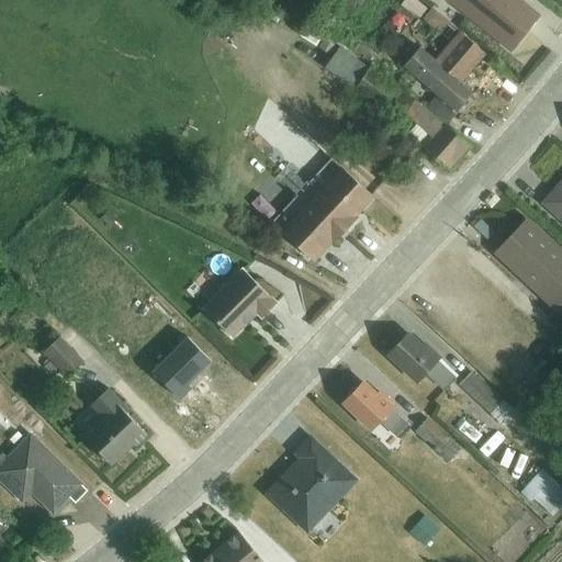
[(347,0),(340,11),(349,17),(357,6),(360,8),(364,0),(347,0)]
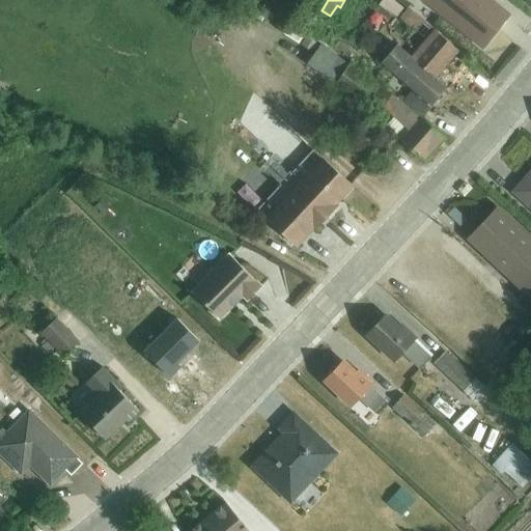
[(394,0),(383,0),(380,5),(395,18),(403,7),(394,0)]
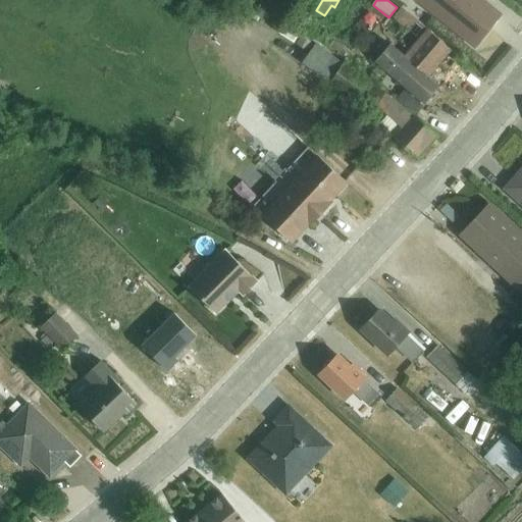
[(501,16),(480,0),(415,0),(475,48),(501,16)]
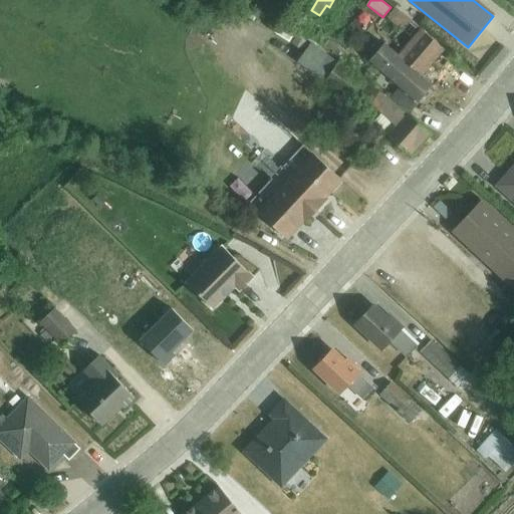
[(396,7),(387,18),(402,31),(411,21),(396,7)]
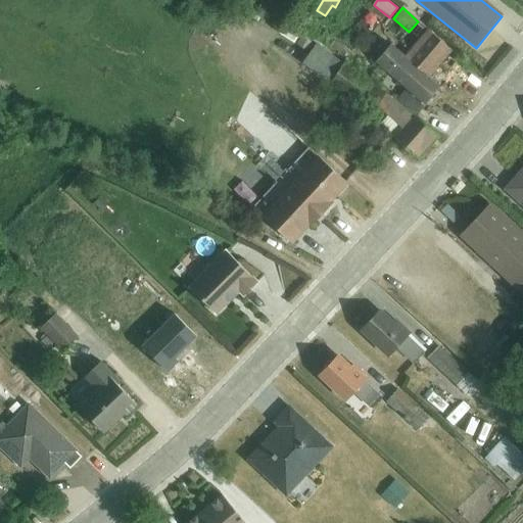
[(312,14),(301,27),(311,34),(321,21),(312,14)]
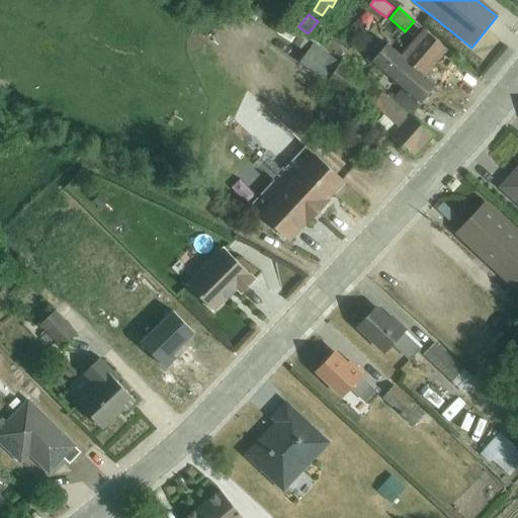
[(389,42),(372,62),(421,103),(435,87),(422,75),(445,49),(423,29),(422,30),(403,54),(389,42)]
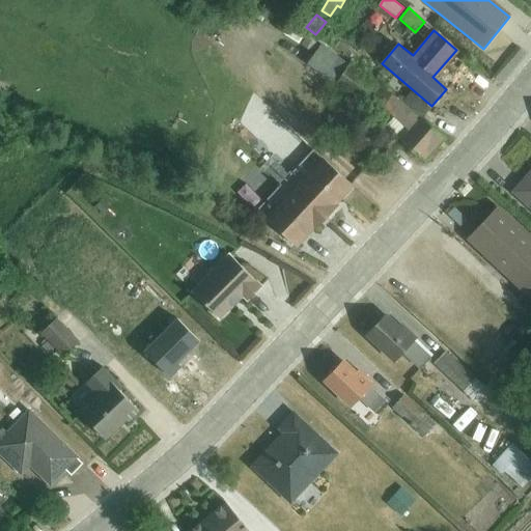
[(322,44),(307,63),(378,115),(383,108),(394,117),(384,128),(397,139),(398,138),(424,161),(444,139),(393,93),(392,94),(322,44)]
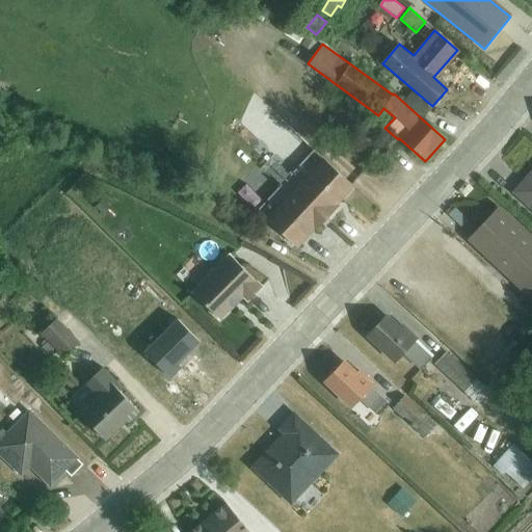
[(314,151),(258,211),(295,246),(316,224),(318,228),(327,218),(336,209),(333,206),(351,186),(314,151)]
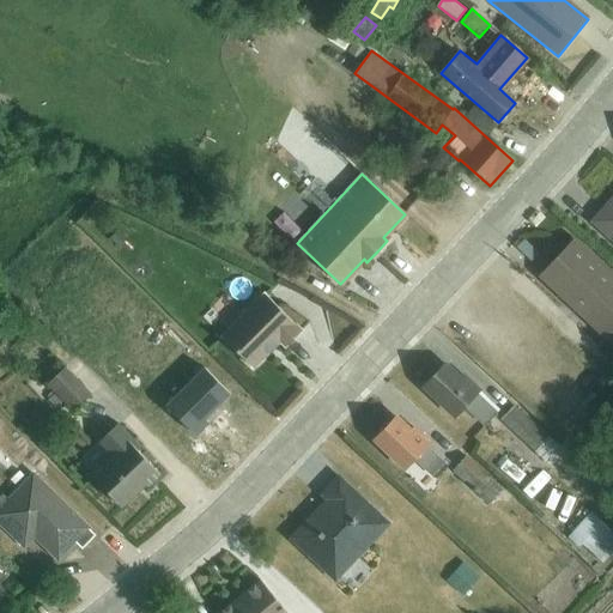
[(612,198),(592,223),(612,241),(612,198)]
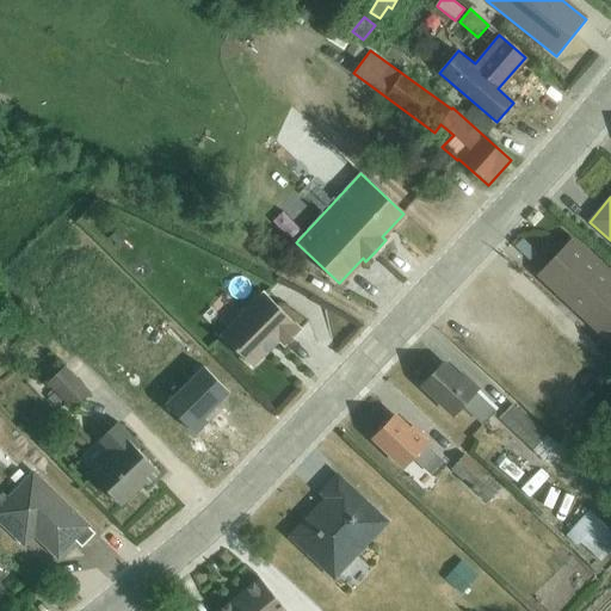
[(576,307),(610,339),(610,281),(571,242),(559,255),(557,254),(551,260),(553,261),(541,275),(576,307)]
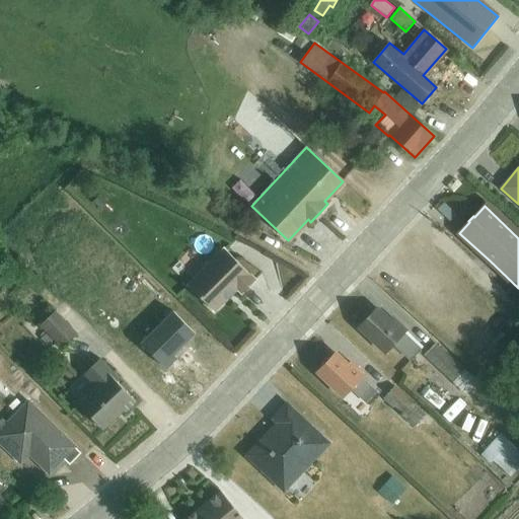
[(223,248),(188,285),(214,312),(227,299),(228,300),(229,299),(228,298),(233,293),(234,294),(235,293),(234,292),(237,289),(241,294),(254,280),(235,261),(223,248)]
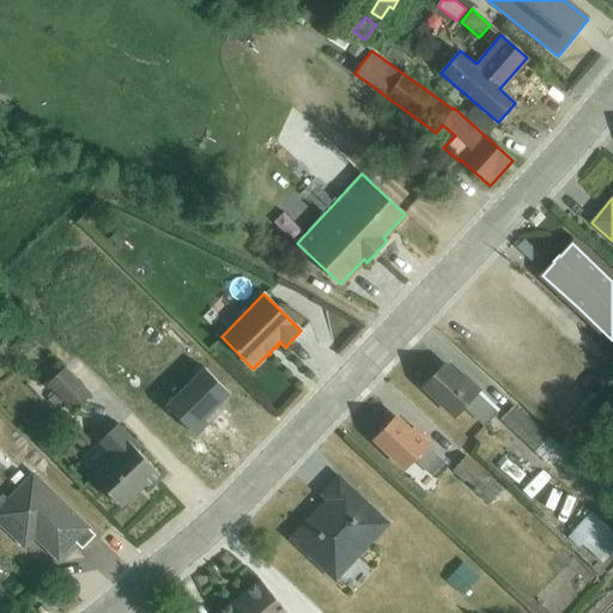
[(465,408),(484,426),(499,411),(463,376),(460,380),(444,365),(424,387),(456,418),(465,408)]
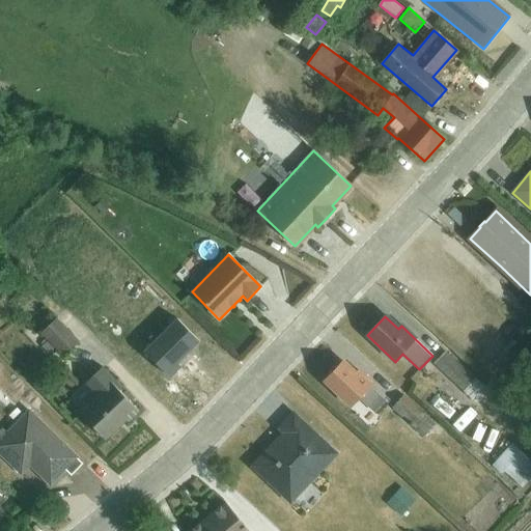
[(79,342),(57,318),(42,333),(64,357),(79,342)]
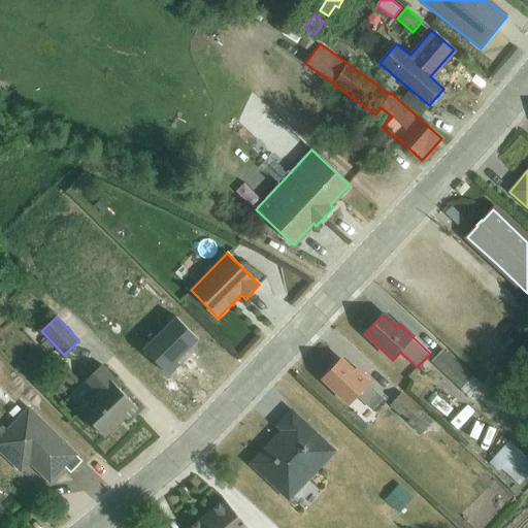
[(469,398),(483,385),(473,376),(442,349),(431,362),(461,389),(460,390),(469,398)]
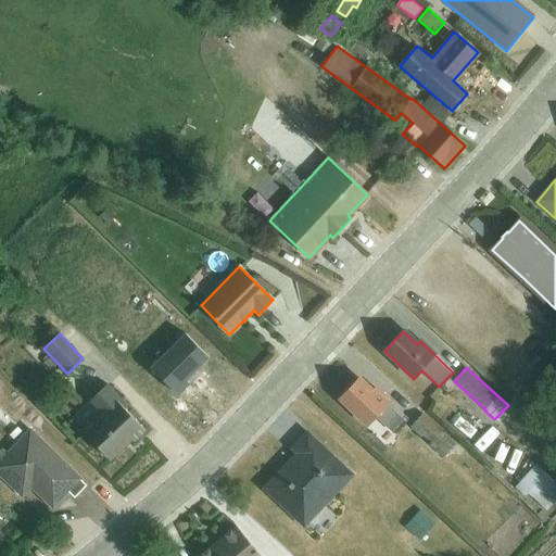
[(377,418),(394,434),(407,420),(376,389),(373,392),(358,379),(340,399),(369,427),(377,418)]
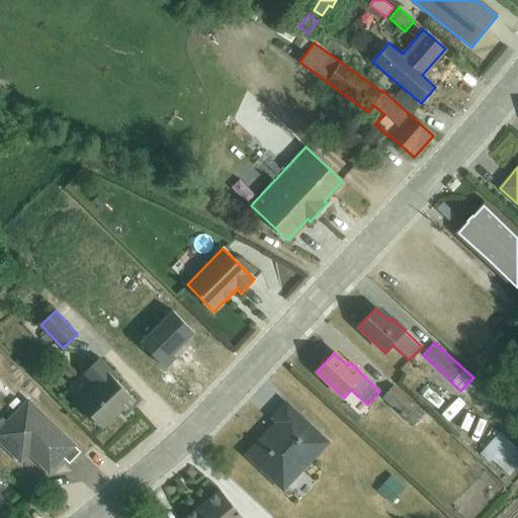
[(116,381),(120,378),(101,357),(83,373),(95,386),(78,403),(103,429),(123,410),(125,412),(136,402),(116,381)]
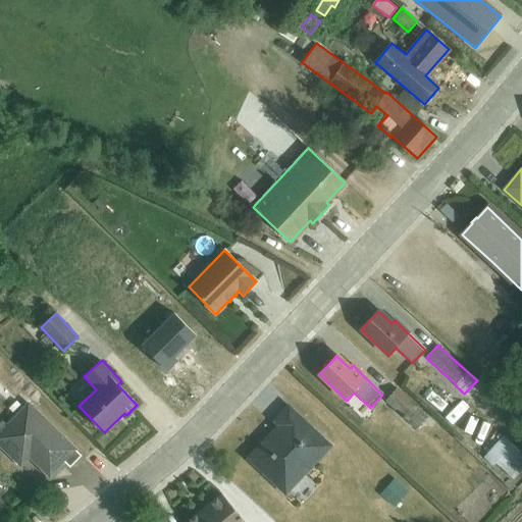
[(398,388),(385,401),(398,413),(396,415),(402,421),(404,419),(416,430),(428,417),(398,388)]
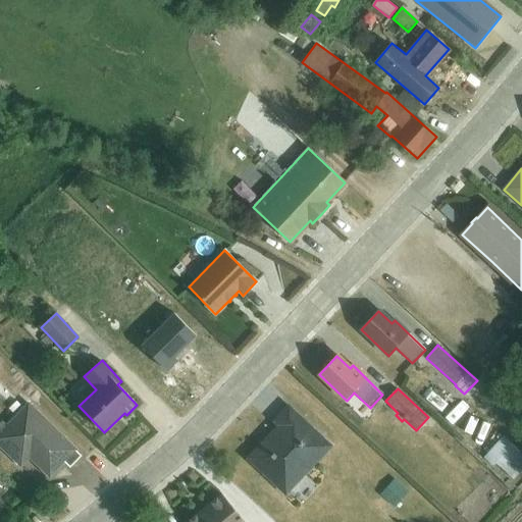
[(435,388),(429,397),(445,409),(452,402),(435,388)]
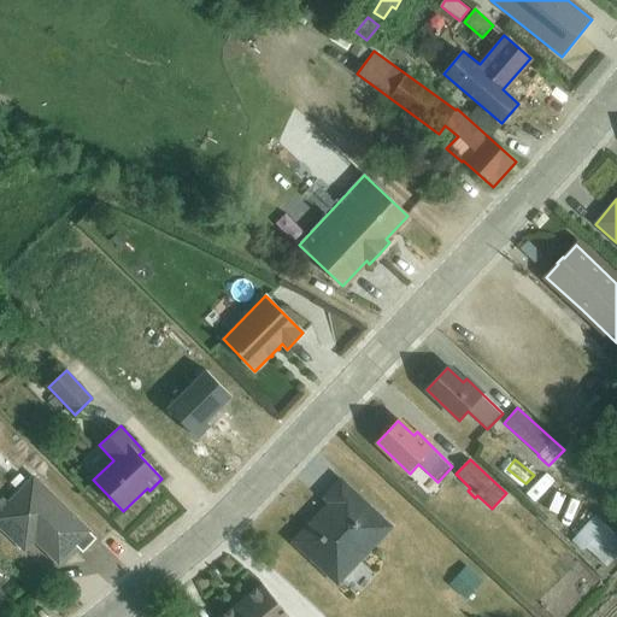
[(585,470),(579,477),(599,497),(606,489),(585,470)]
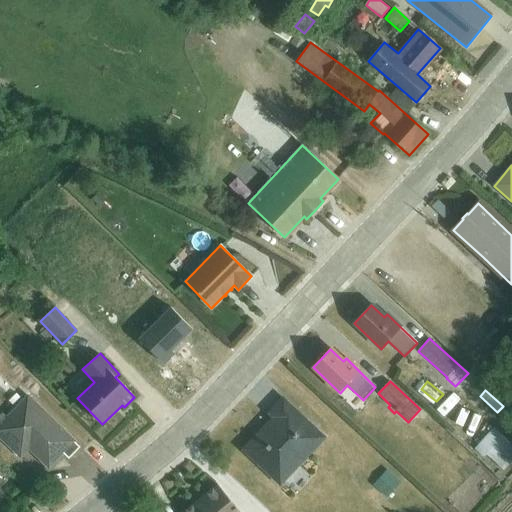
[(2,413),(0,415),(0,439),(21,459),(30,449),(49,468),(63,453),(69,459),(80,447),(27,396),(6,417),(2,413)]
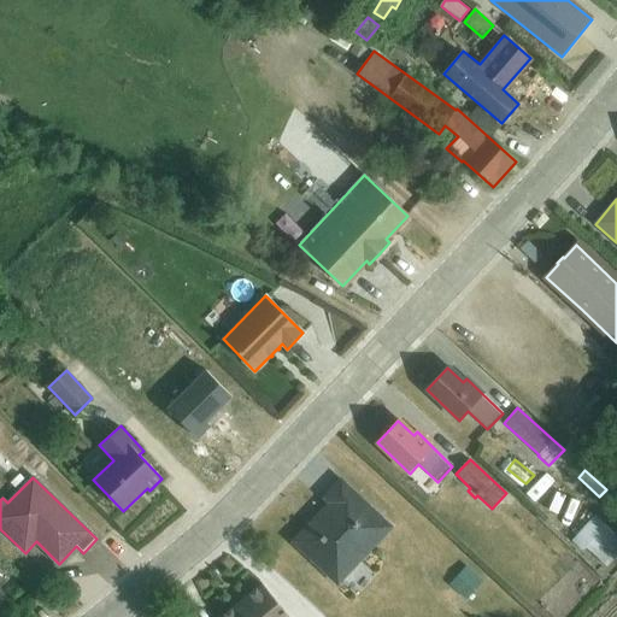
[(293,542),(339,586),(392,529),(341,481),(324,499),(329,504),(293,542)]
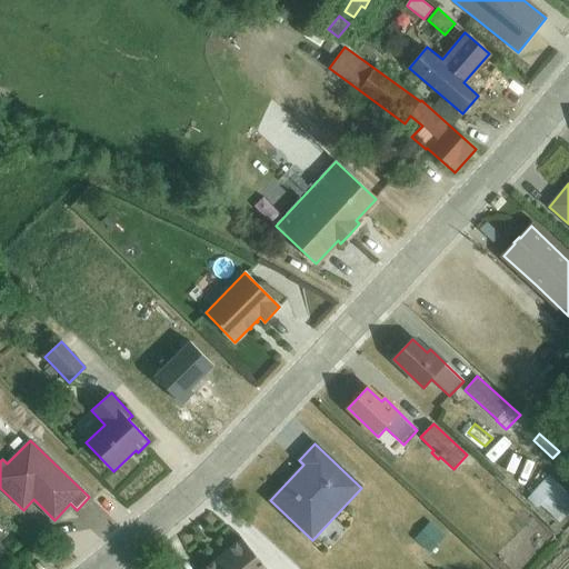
[(486,461),(501,453),(497,443),(481,450),(486,461)]
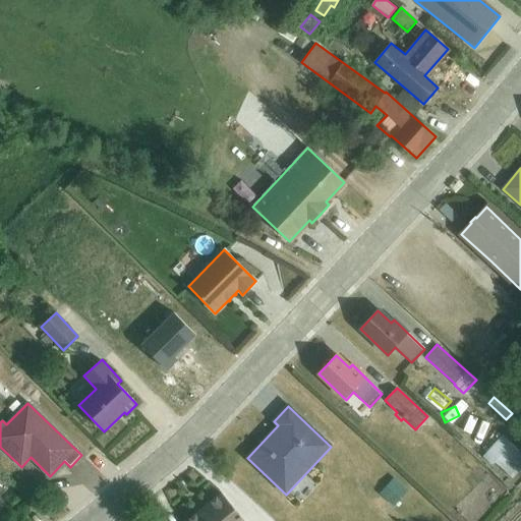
[(520,452),(502,435),(482,457),(493,466),(495,463),(513,479),(520,469),(520,452)]
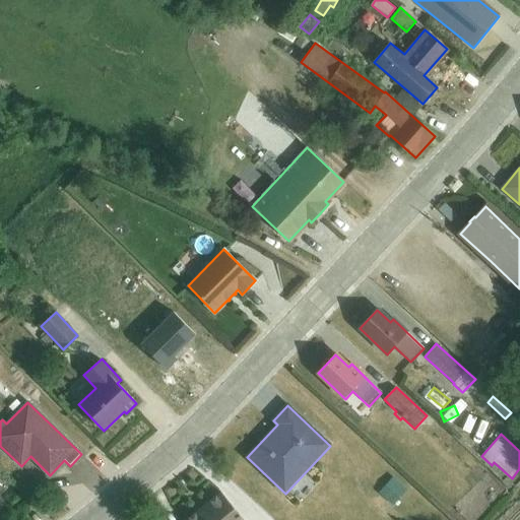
[(393,506),(407,490),(393,476),(379,494),(393,506)]
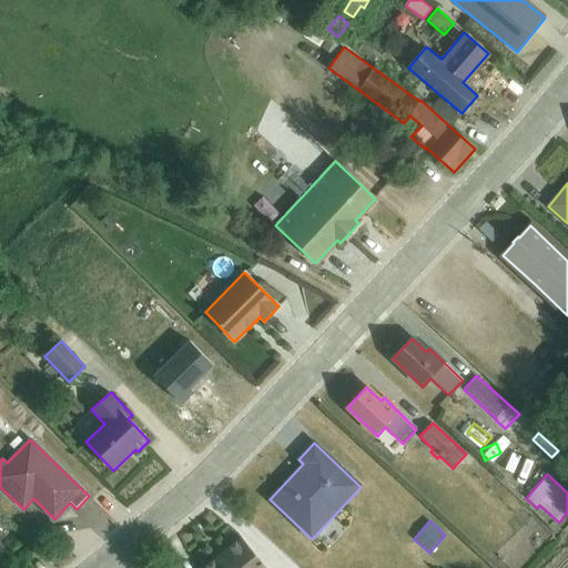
[(265,567),(242,538),(204,567),(265,567)]
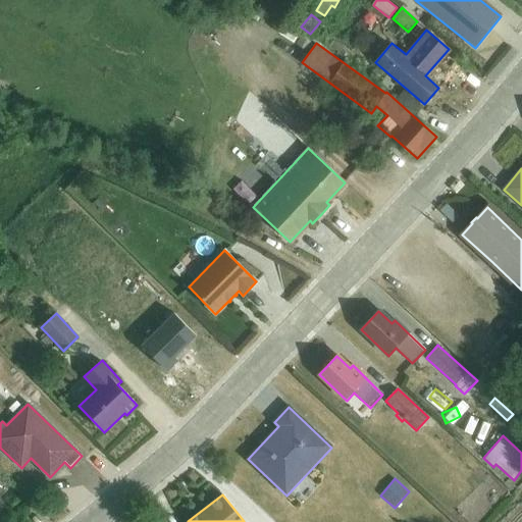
[(383,517),(393,508),(382,499),(374,507),(383,517)]
